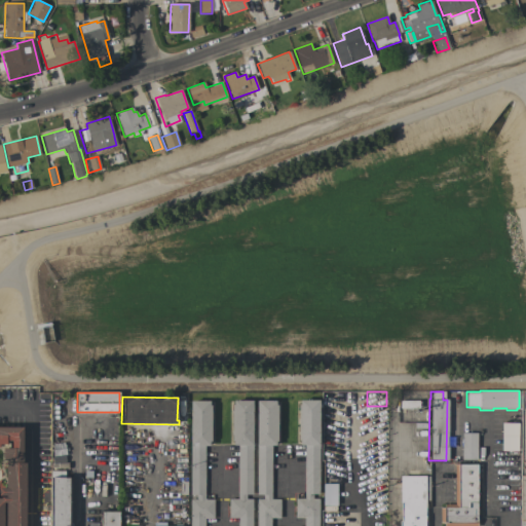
[(318,494),(312,494),(312,498),(318,498),(318,525),(304,525),(304,518),(295,518),(295,498),(304,498),(304,445),(300,445),(300,441),(298,441),(299,405),(300,405),(300,400),(320,400),(318,494)]
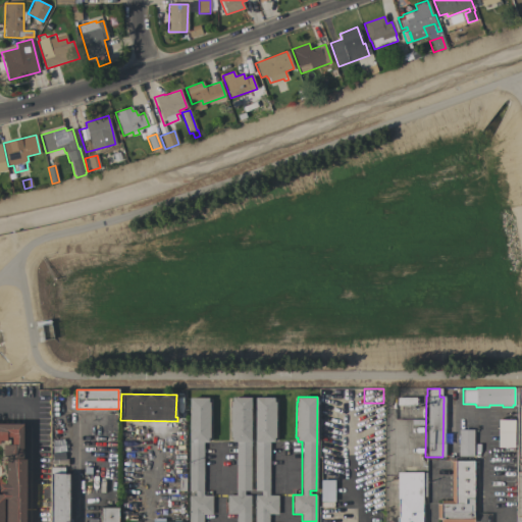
[(195,496),(195,491),(189,491),(190,398),(208,398),(208,403),(210,403),(209,438),(208,438),(208,442),(203,442),(203,496),(212,496),(212,515),(203,515),(203,521),(189,521),(189,496),(195,496)]
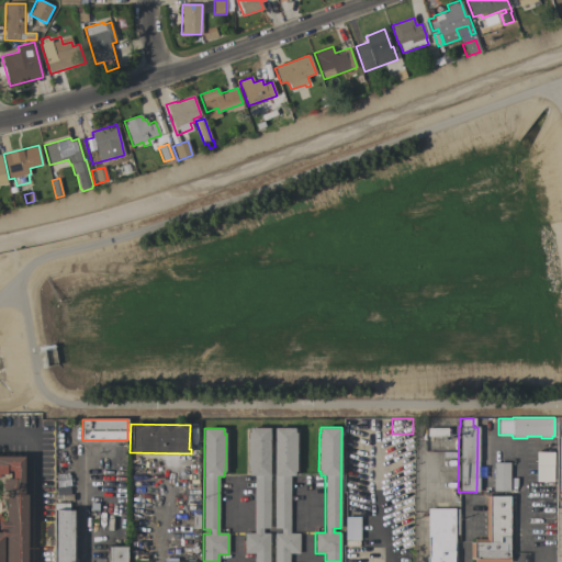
[(255,561),(255,553),(245,553),(245,534),(254,534),(255,475),(249,475),(249,471),(248,471),(248,433),(250,433),(250,428),(270,428),(270,474),(270,529),(262,529),(262,534),(270,534),(269,561),(255,561)]
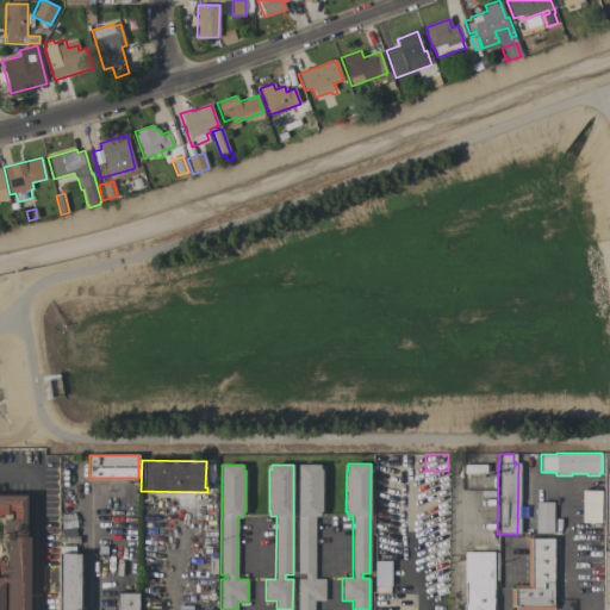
[(305,579),(305,573),(298,573),(298,465),(321,465),(321,470),(322,470),(322,512),(319,511),(319,517),(315,517),(315,579),(325,579),(325,601),(315,601),(315,609),(297,609),(298,579),(305,579)]
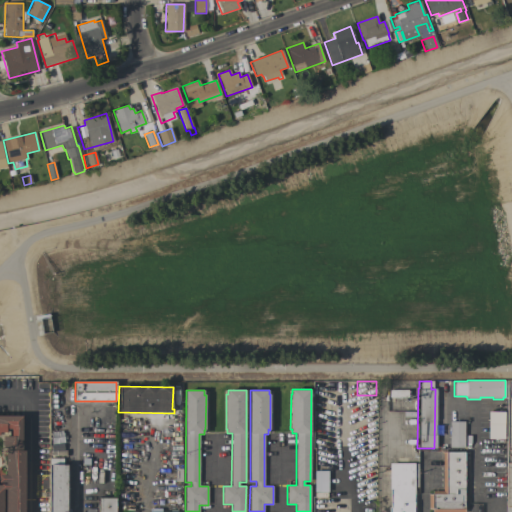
[(0,511),(0,416),(23,416),(23,451),(26,451),(25,511),(0,511)]
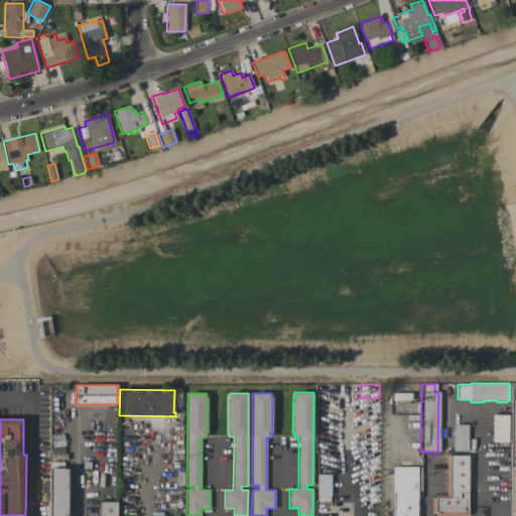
[(452,425),(467,425),(467,450),(452,450),(452,425)]
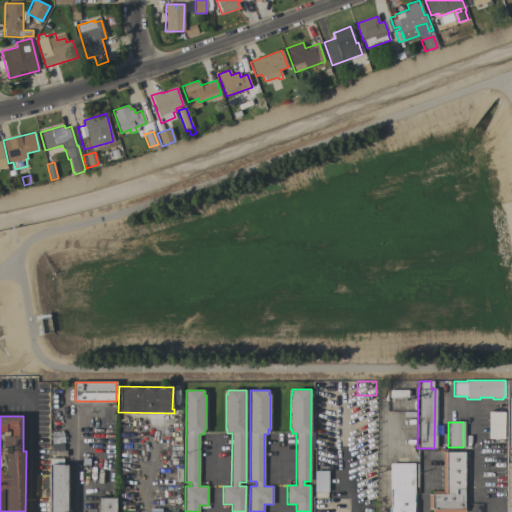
[(465,511),(432,511),(432,509),(429,509),(429,494),(432,494),(432,491),(443,491),(443,452),(465,452),(465,511)]
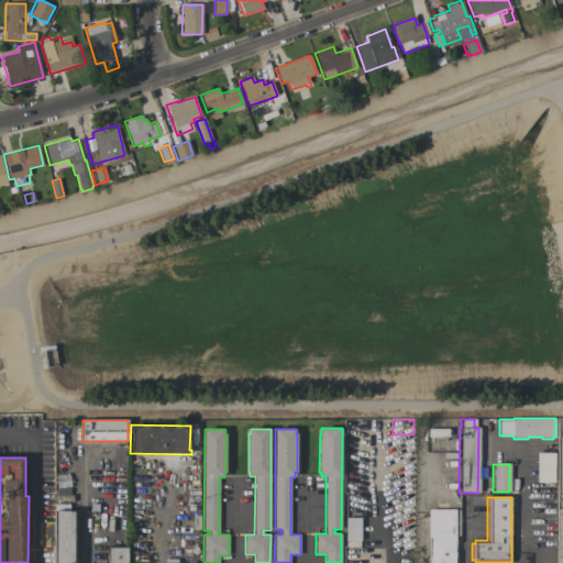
[(74,562),(54,562),(55,504),(69,504),(69,511),(75,511),(74,562)]
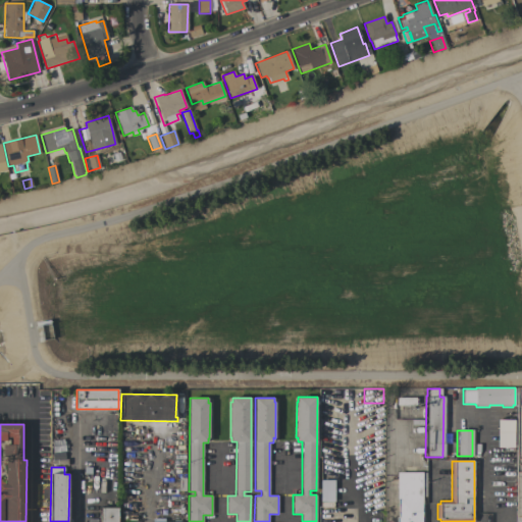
[(422,521),(397,521),(397,517),(398,517),(398,472),(422,472),(422,521)]
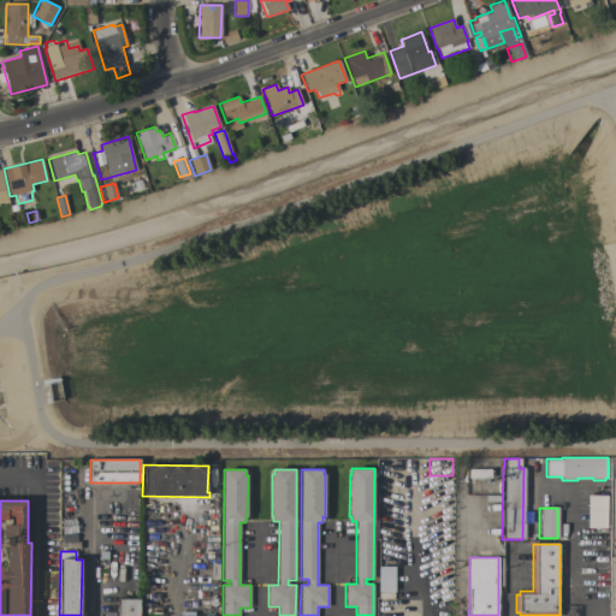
[(138,615),(117,615),(117,598),(138,598),(138,615)]
